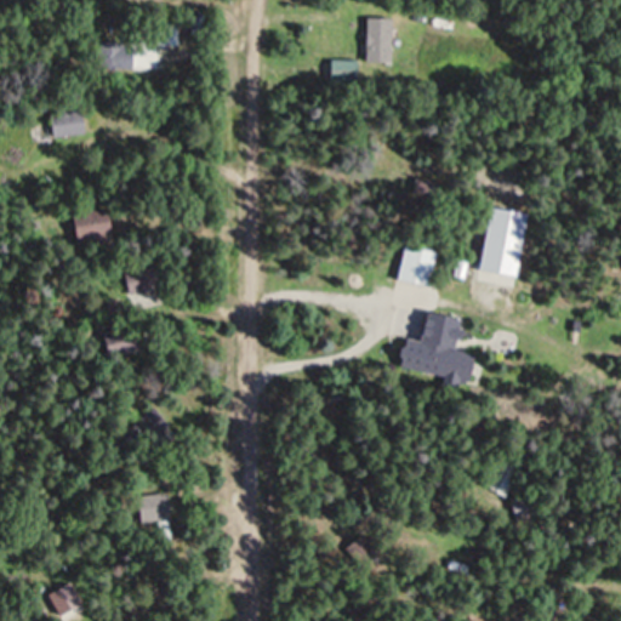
[(393,18),(365,18),(365,62),(393,62),(393,18)]
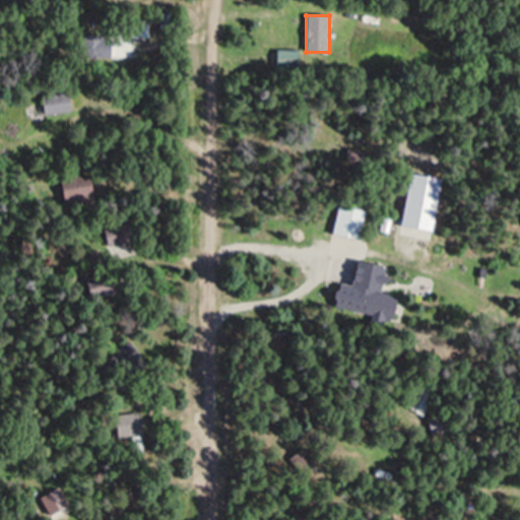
[(75,113),(74,91),(46,93),(47,114),(75,113)]
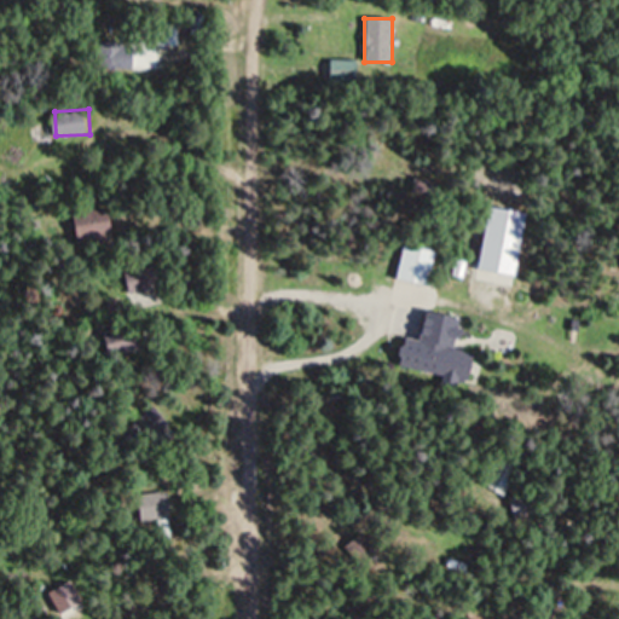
[(474,268),(513,277),(526,214),(487,206),(474,268)]
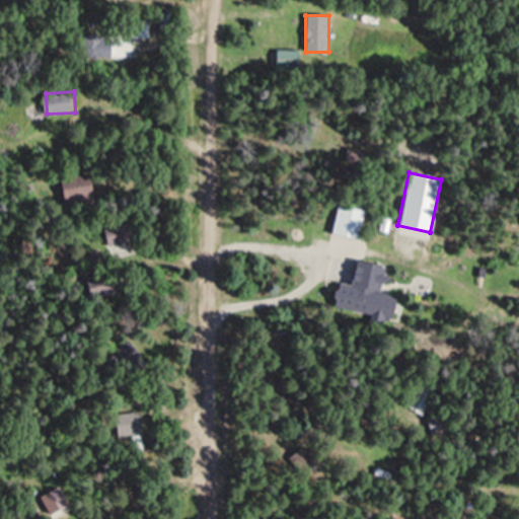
[(95,204),(95,175),(62,175),(62,204),(95,204)]
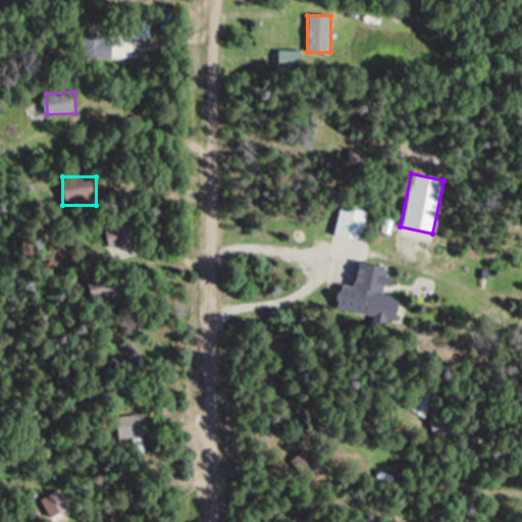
[(367,212),(341,205),(333,235),(360,242),(367,212)]
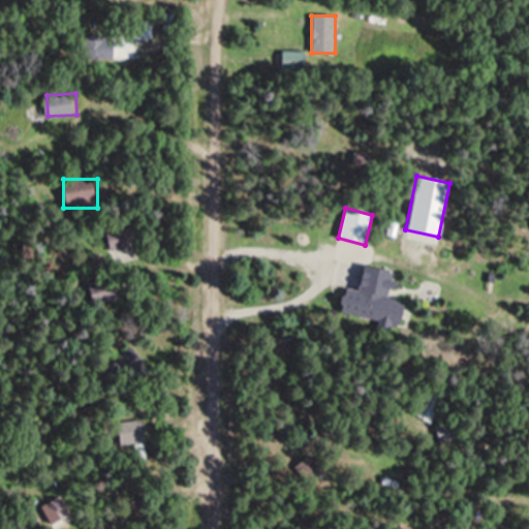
[(144,241),(132,218),(104,231),(116,254),(144,241)]
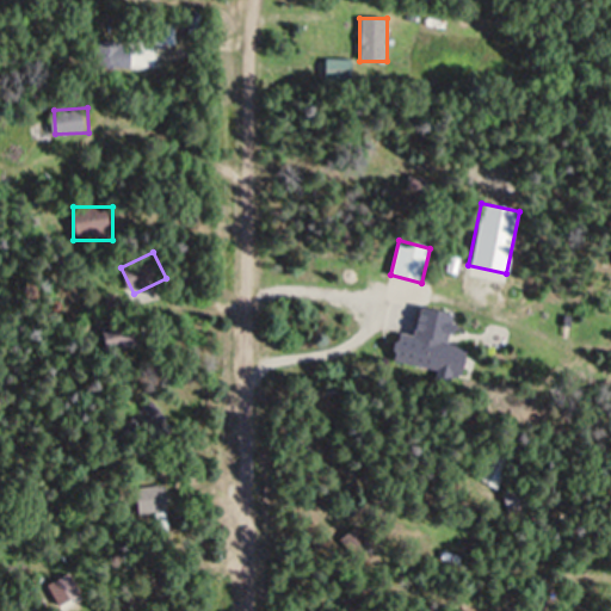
[(409,334),(394,332),(389,360),(436,370),(434,382),(460,387),(467,347),(448,344),(452,314),(415,307),(409,334)]
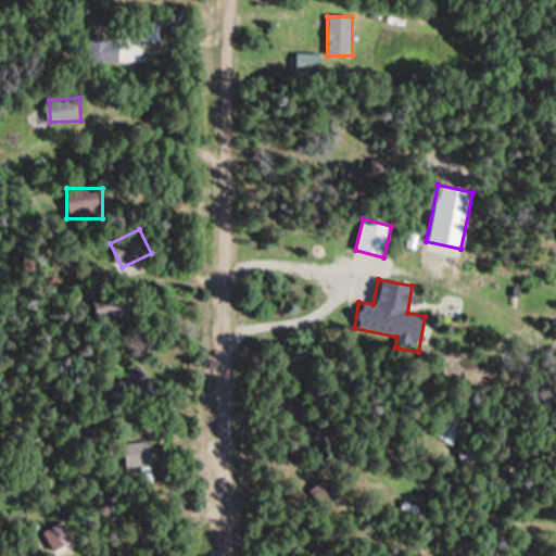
[(437,437),(455,445),(467,419),(449,411),(437,437)]
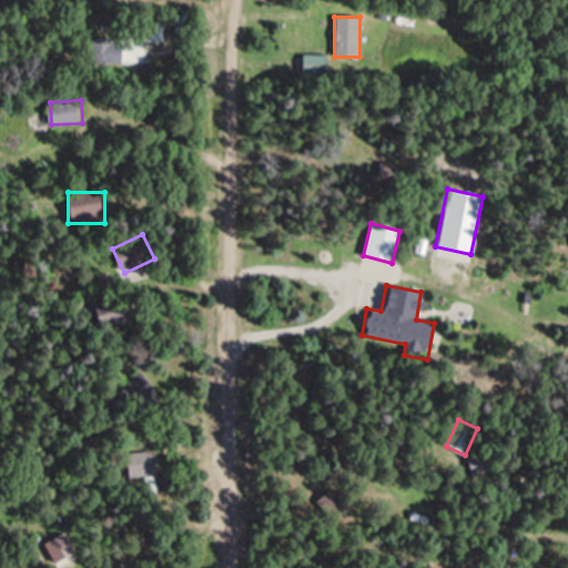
[(159,476),(159,453),(130,453),(130,477),(159,476)]
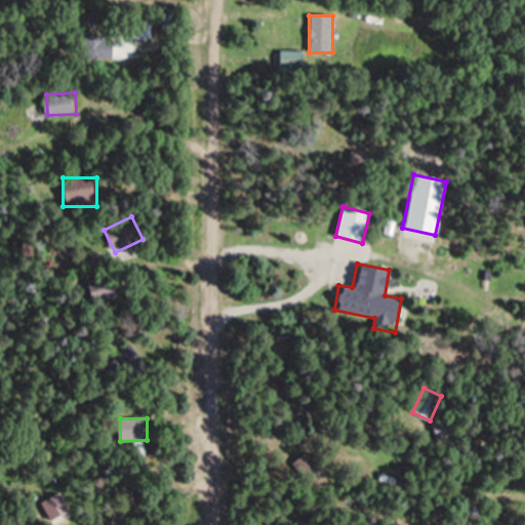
[(46,499),(53,521),(73,515),(66,493),(46,499)]
